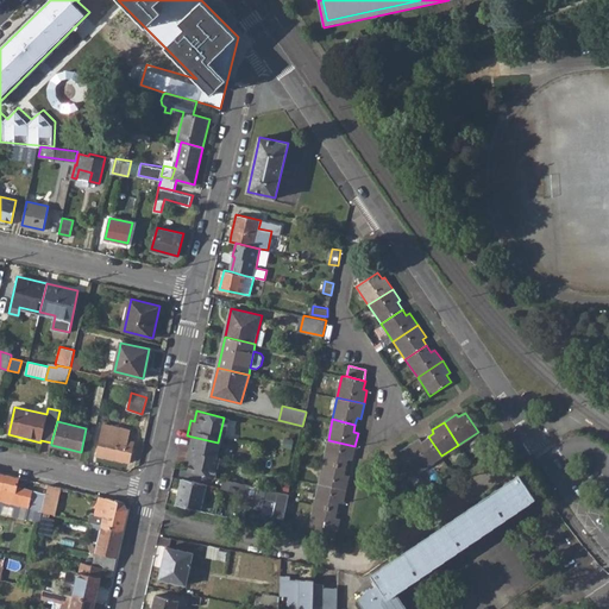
[(96,454),(130,463),(135,441),(129,440),(130,429),(104,424),(96,454)]
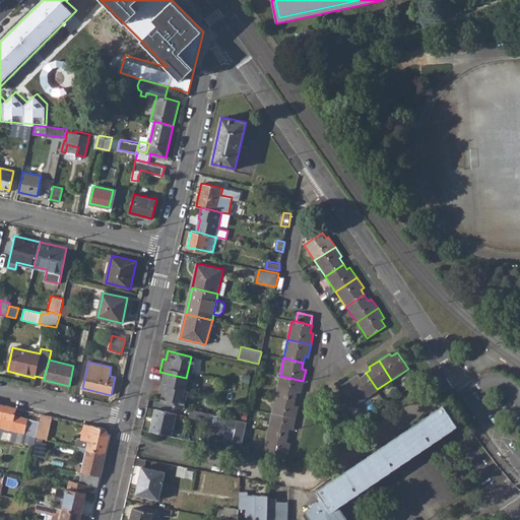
[(156,401),(180,406),(184,389),(181,389),(183,379),(186,379),(186,378),(159,372),(158,377),(161,378),(160,384),(156,383),(154,391),(158,392),(156,401)]
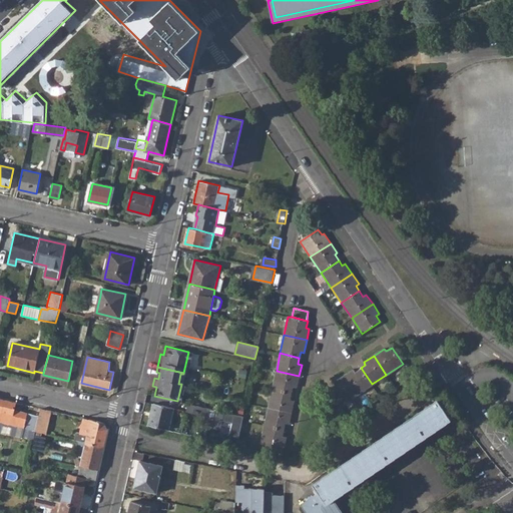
[(344,376),(357,395),(372,384),(361,368),(356,372),(354,369),(344,376)]
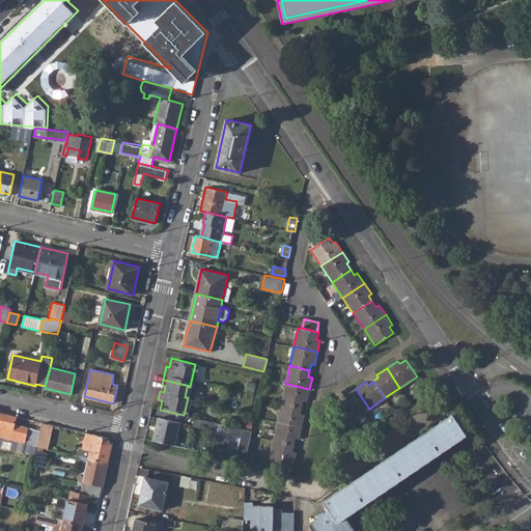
[(282,402),(302,407),(303,400),(307,401),(309,389),(286,384),(282,402)]
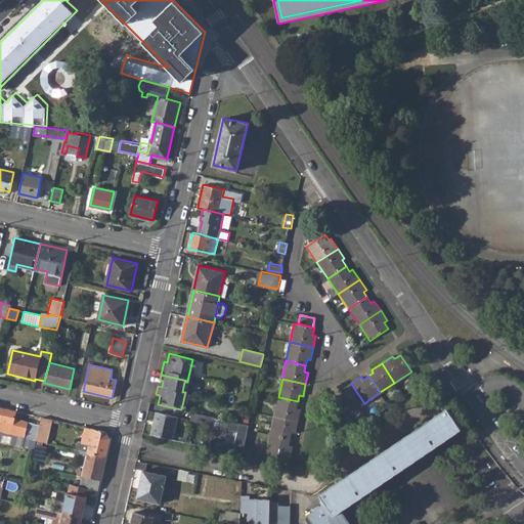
[(337,397),(347,415),(364,403),(351,384),(340,391),(342,394),(337,397)]
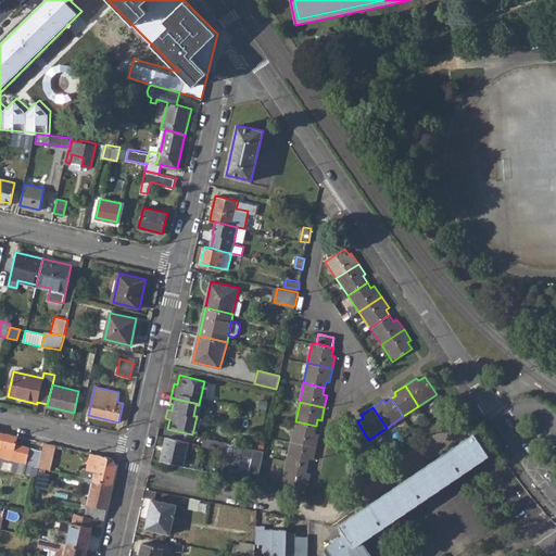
[(291,442),(316,446),(318,434),(314,433),(316,426),(295,421),(291,442)]
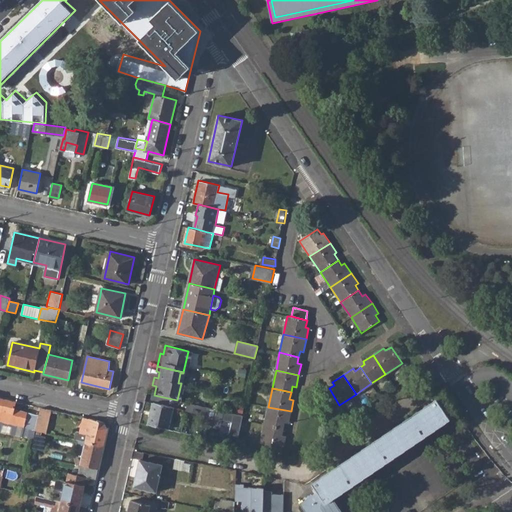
[(35,431),(35,429),(38,415),(14,409),(15,402),(0,398),(0,421),(29,428),(27,438),(33,439),(35,431)]
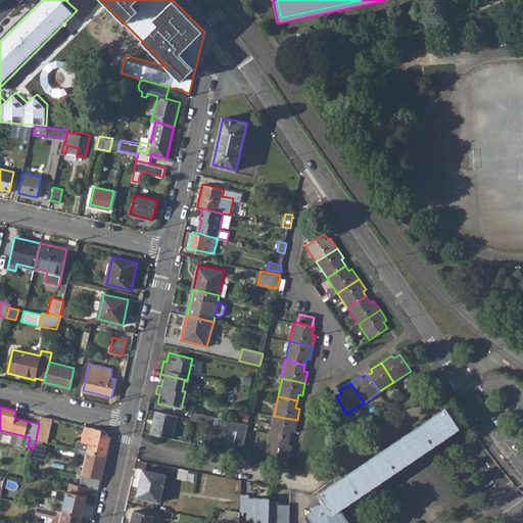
[(348,522),(339,509),(459,427),(445,407),(319,493),(325,503),(308,514),(314,522),(348,522)]
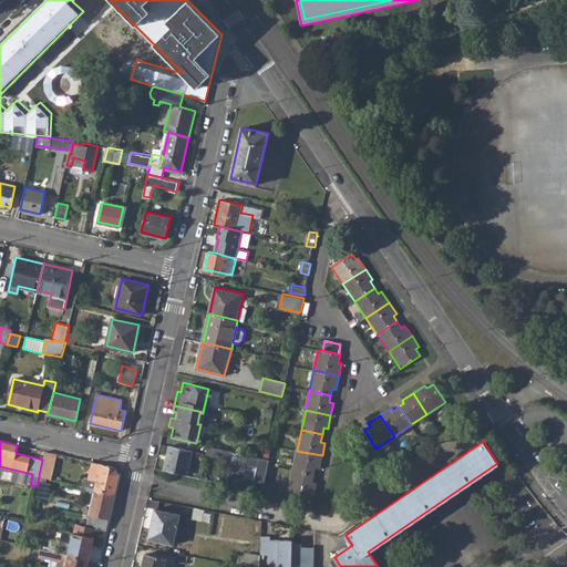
[(158,468),(182,474),(188,446),(165,442),(158,468)]
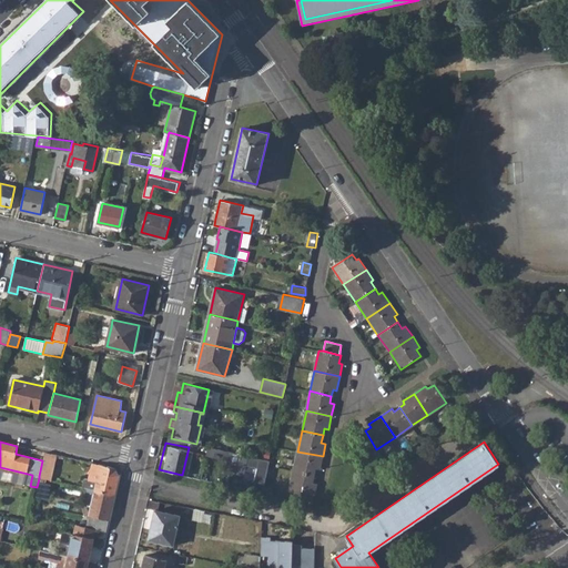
[(272,460),(211,446),(203,478),(265,492),(272,460)]
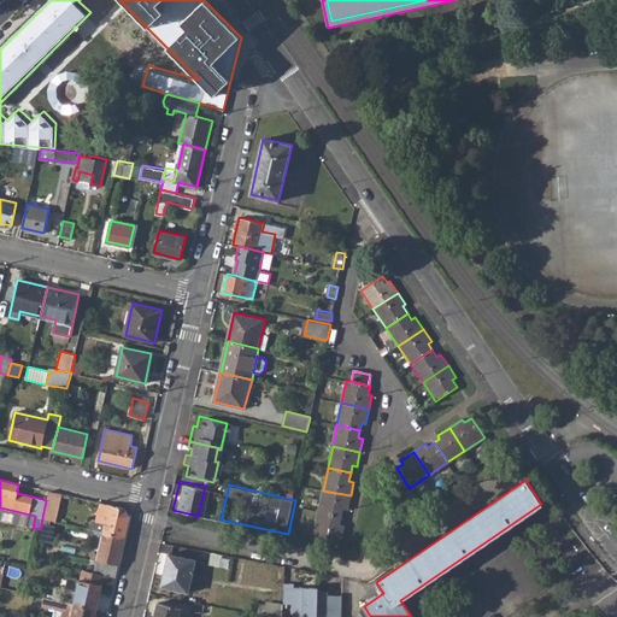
[(318,511),(341,516),(342,510),(347,511),(351,495),(323,491),(318,511)]
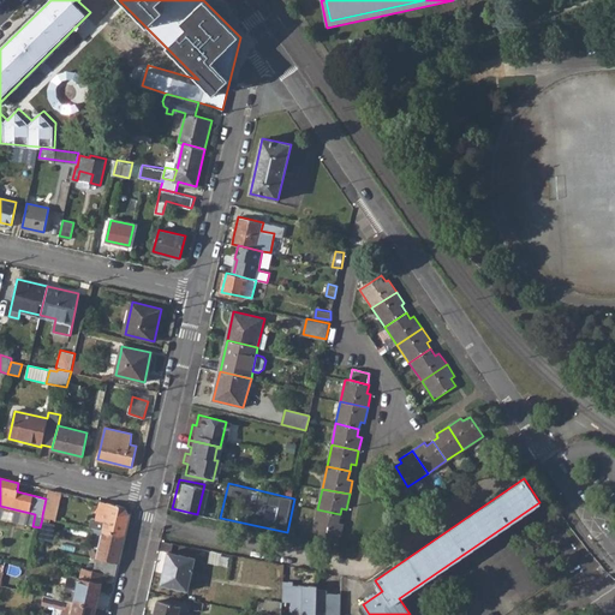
[(42,518),(48,519),(49,515),(54,517),(59,491),(48,490),(46,499),(42,515),(42,518)]
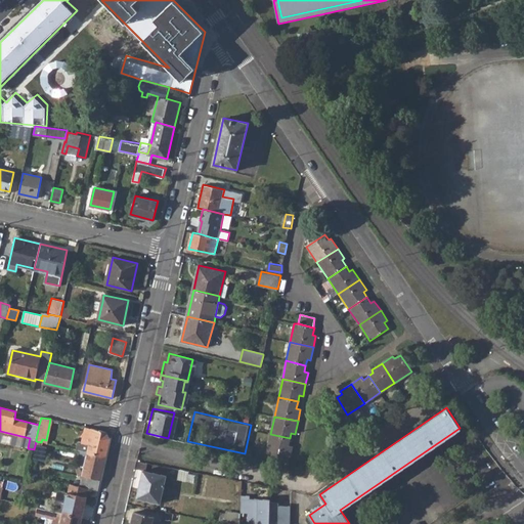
[(87,452),(106,455),(111,438),(106,432),(85,427),(82,442),(89,444),(87,452)]
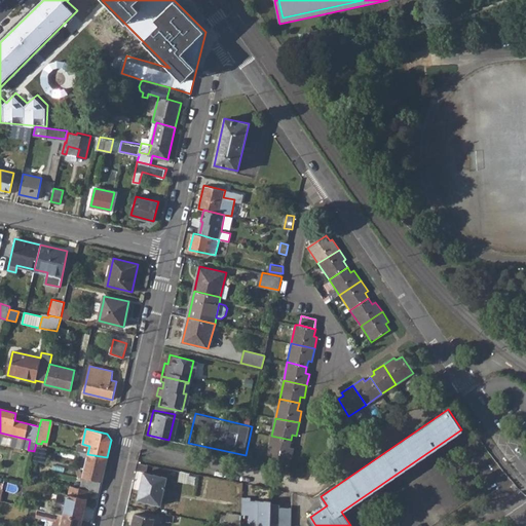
[(30,440),(0,433),(0,443),(28,450),(30,440)]
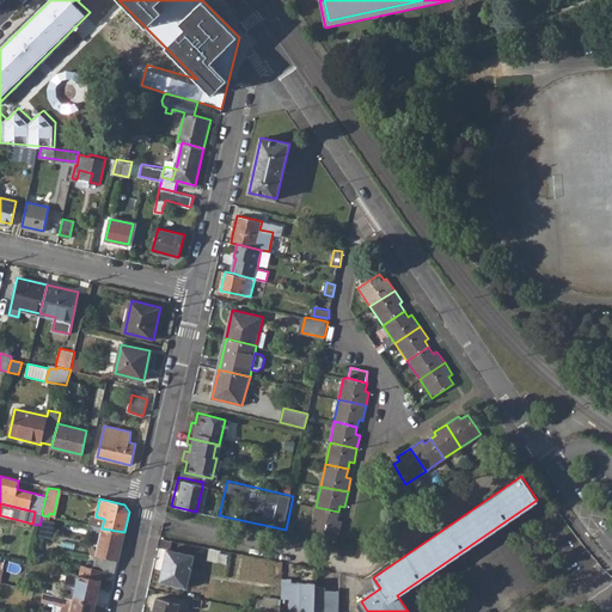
[(311,528),(338,534),(342,520),(337,520),(338,512),(316,507),(311,528)]
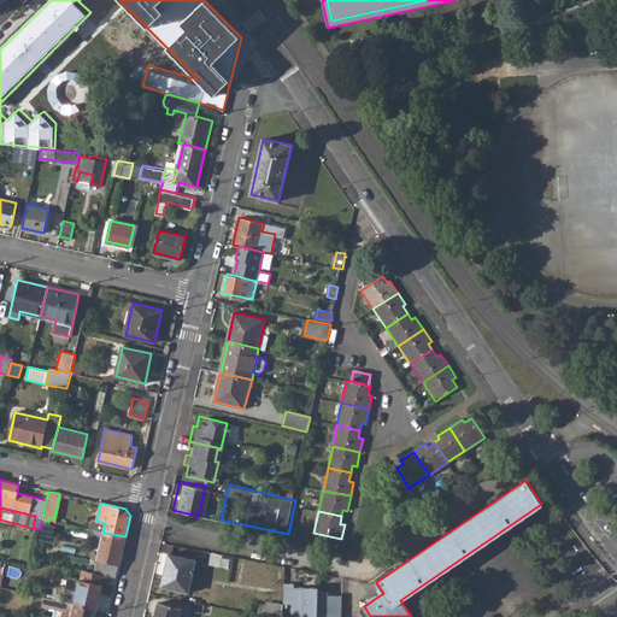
[(105,575),(116,577),(125,536),(103,533),(94,573),(105,575)]
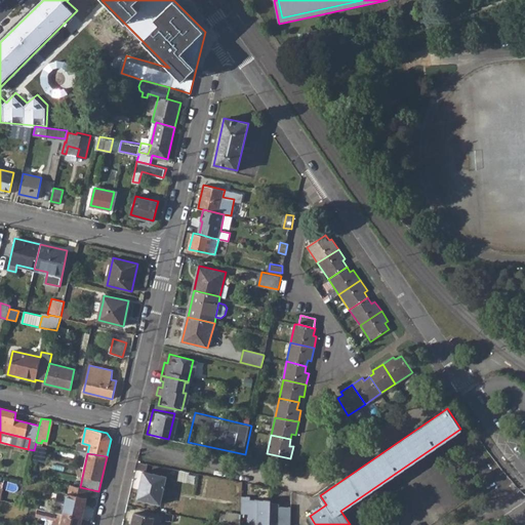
[(136,498),(160,505),(167,477),(144,472),(136,498)]
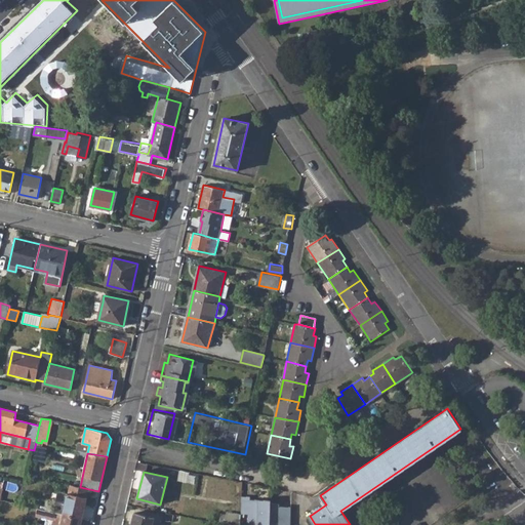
[(68,494),(57,492),(54,501),(65,505),(63,514),(82,519),(89,489),(80,487),(70,485),(68,494)]
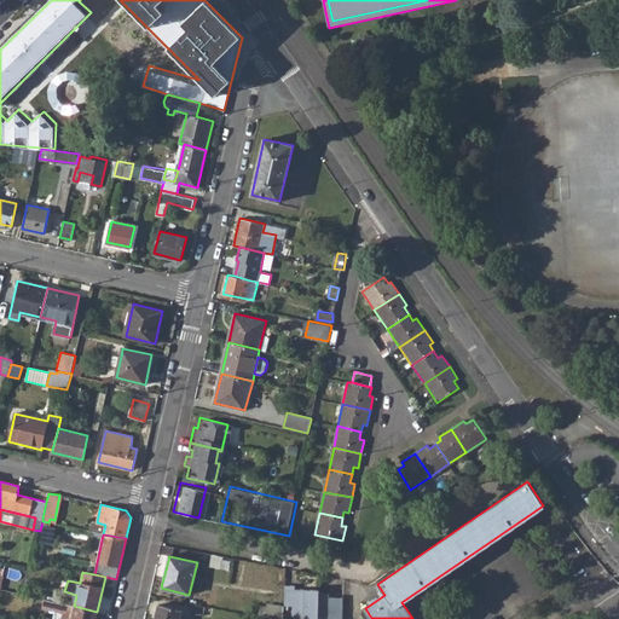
[(294,586),(284,586),(284,607),(293,607),(291,618),(341,618),(342,599),(328,599),(328,595),(318,594),(318,590),(294,590),(294,586)]
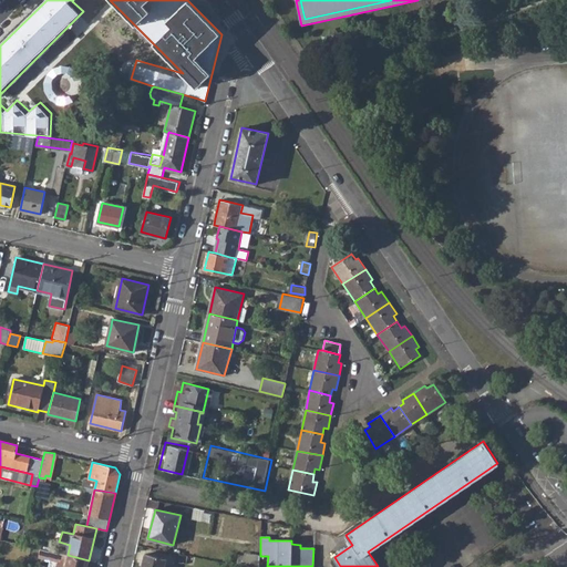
[(55,566),(86,566),(89,560),(68,555),(40,549),(38,556),(58,562),(55,566)]
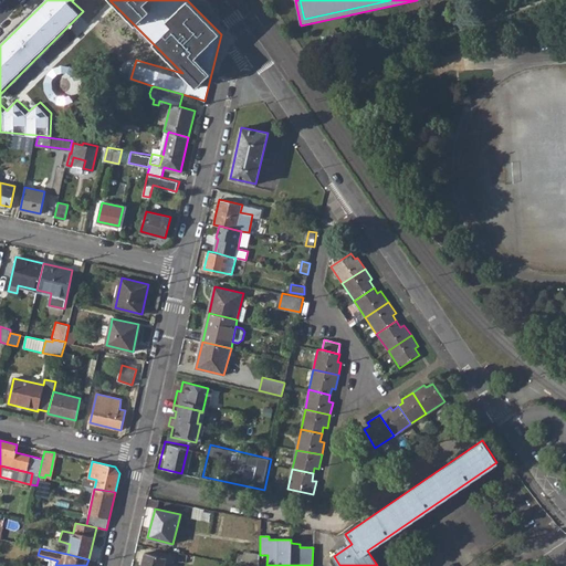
[(140,565),(164,565),(166,558),(145,553),(140,565)]
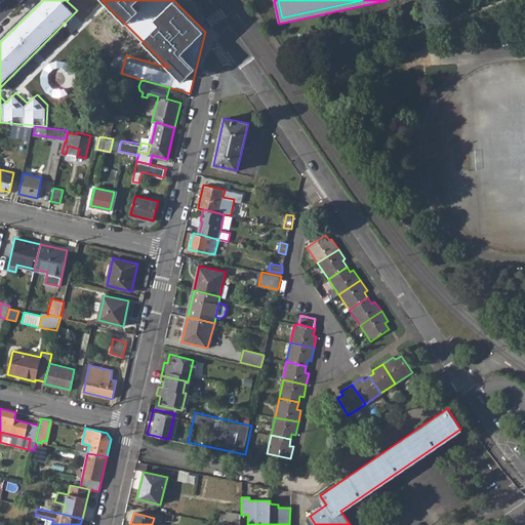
[(396,524),(418,524),(411,515),(396,524)]
